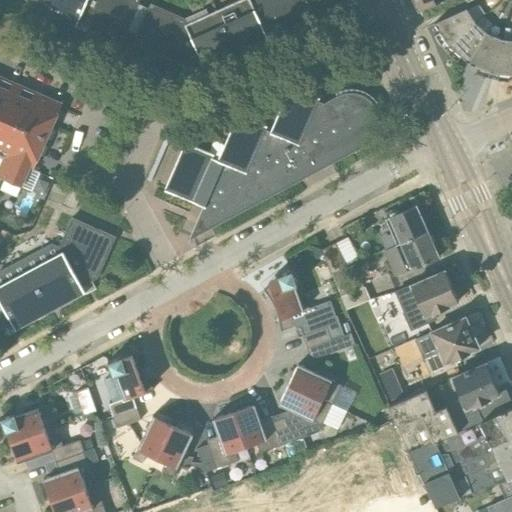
[(27,0),(31,5),(76,25),(75,25),(77,26),(79,21),(122,40),(139,0),(27,0)]
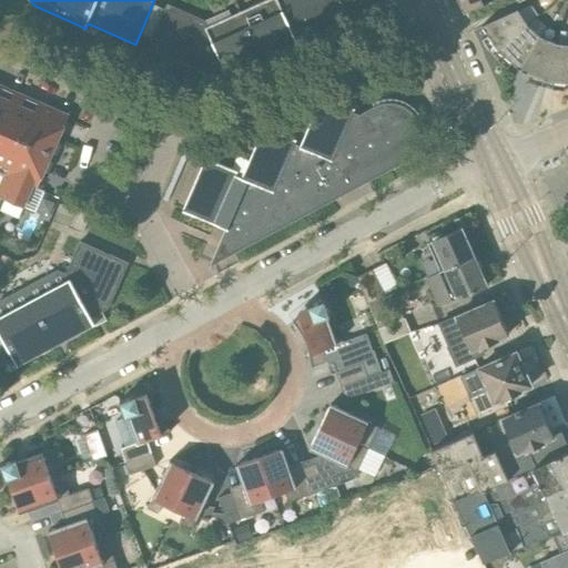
[(204,21),(168,4),(148,49),(204,74),(222,67),(225,72),(226,72),(225,71),(254,58),(252,54),(264,49),(266,52),(294,40),(295,41),(296,40),(293,34),(344,11),(338,0),(264,0),(240,11),(206,27),(204,21)]
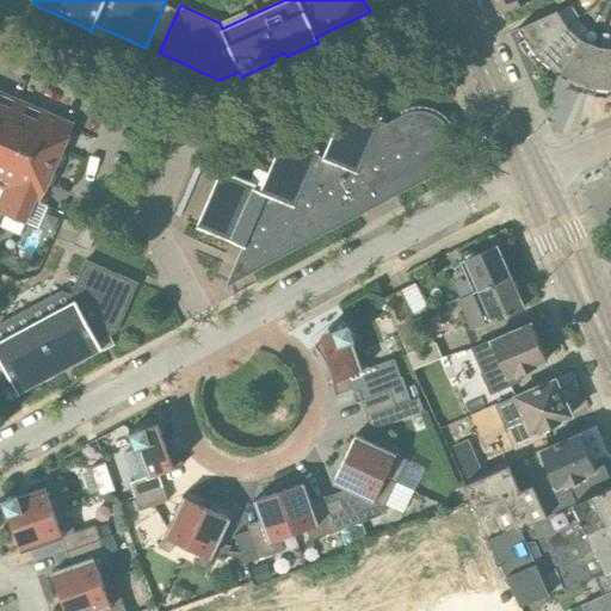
[(526,0),(495,0),(501,12),(526,0)]
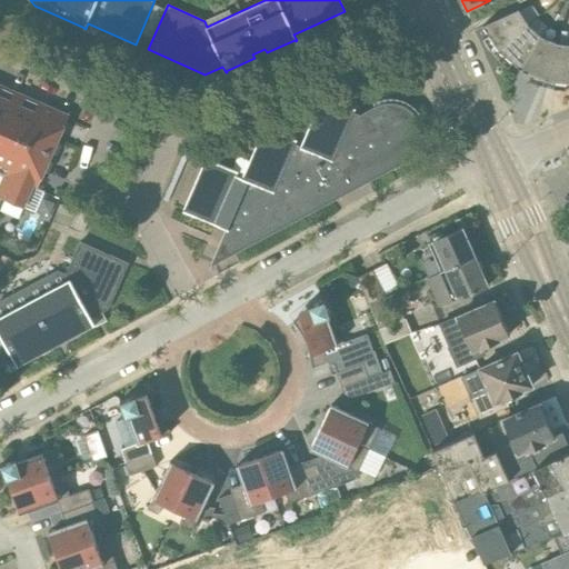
[(496,47),(499,51),(528,25),(519,10),(483,26),(489,36),(482,40),(489,50),(496,47)]
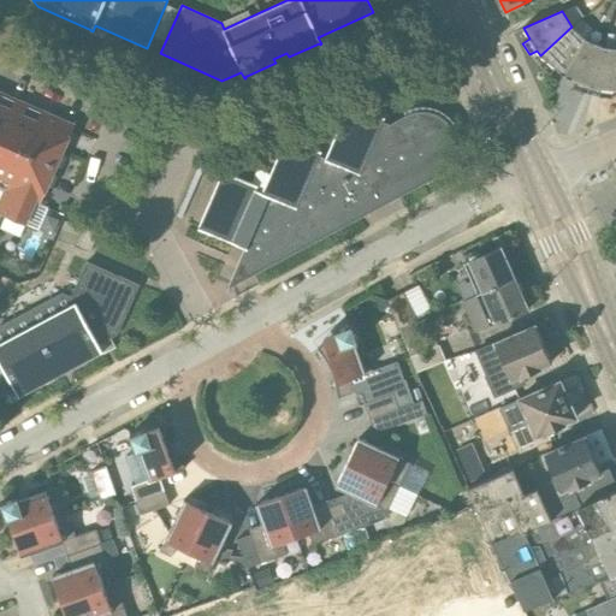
[(556,69),(564,76),(586,39),(572,27),(540,55),(545,60),(540,66),(550,75),(556,69)]
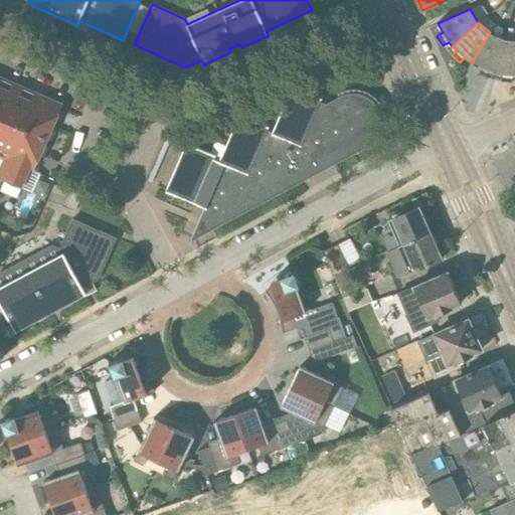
[(492,71),(496,74),(505,39),(491,33),(490,32),(472,63),(481,67),(479,73),(489,78),(492,71)]
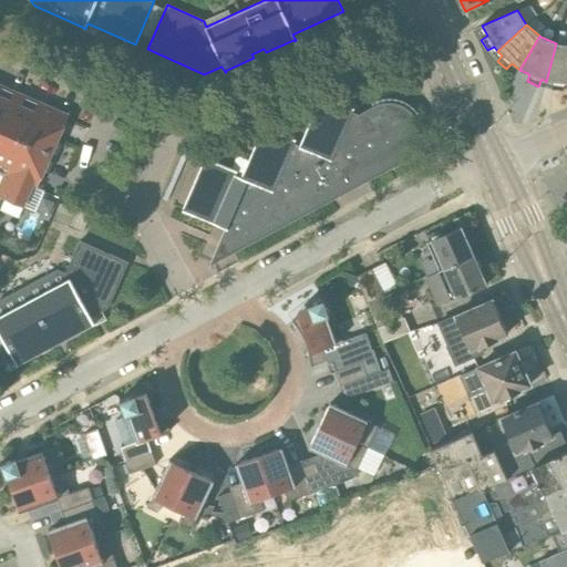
[(565,83),(566,83),(566,44),(556,43),(546,82),(553,82),(552,90),(564,91),(565,83)]
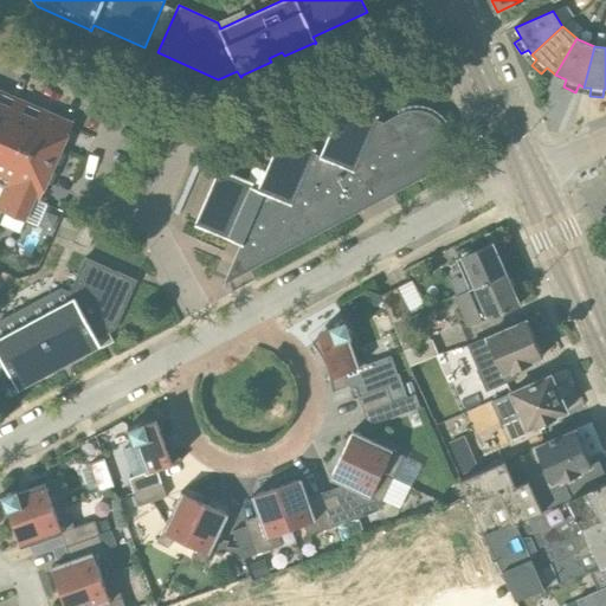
[(0,187),(2,188),(0,193),(0,208),(25,220),(34,199),(39,201),(75,120),(73,120),(71,124),(0,92),(0,187)]
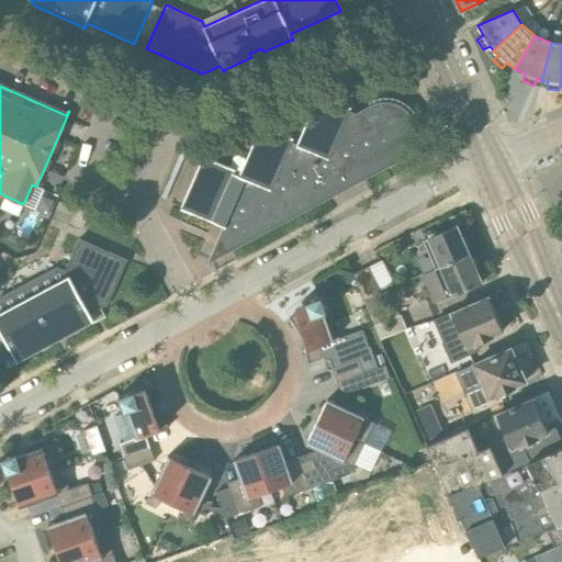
[(411,115),(407,112),(405,110),(403,109),(401,107),(396,104),(392,103),(390,102),(385,102),(382,102),(380,103),(377,103),(374,104),(372,105),(356,114),(350,111),(351,108),(319,93),(298,145),(292,143),(293,138),(262,125),(239,176),(234,173),(236,170),(204,156),(181,209),(225,228),(222,234),(231,250),(205,263),(206,265),(400,161),(402,160),(404,158),(406,156),(408,155),(411,152),(412,149),(413,147),(414,145),(415,143),(416,141),(416,138),(416,134),(416,132),(416,130),(416,127),(415,125),(415,123),(414,121),(413,119),(412,116),(411,115)]
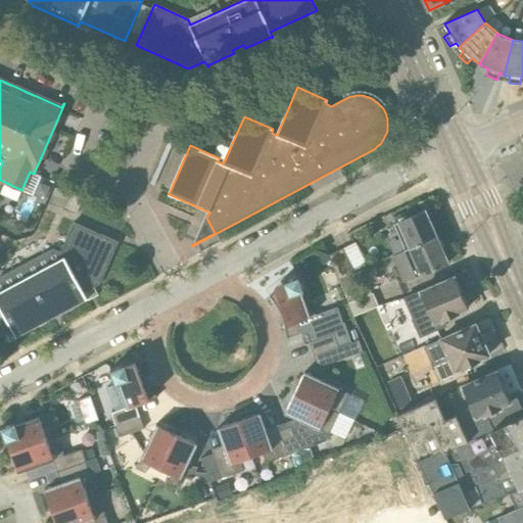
[(55,187),(48,202),(63,209),(70,194),(55,187)]
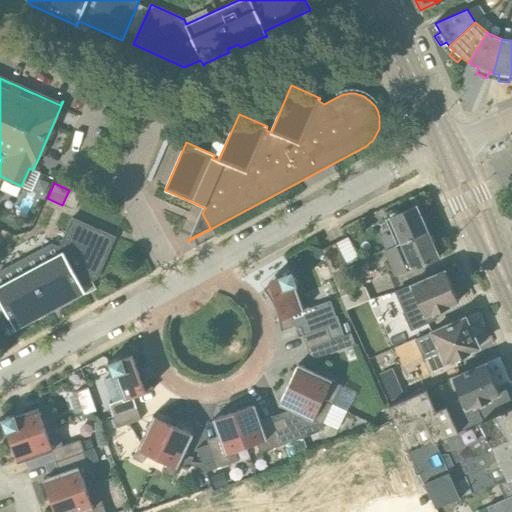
[(397,245),(427,231),(416,206),(399,213),(398,211),(390,215),(391,217),(385,219),(397,245)]
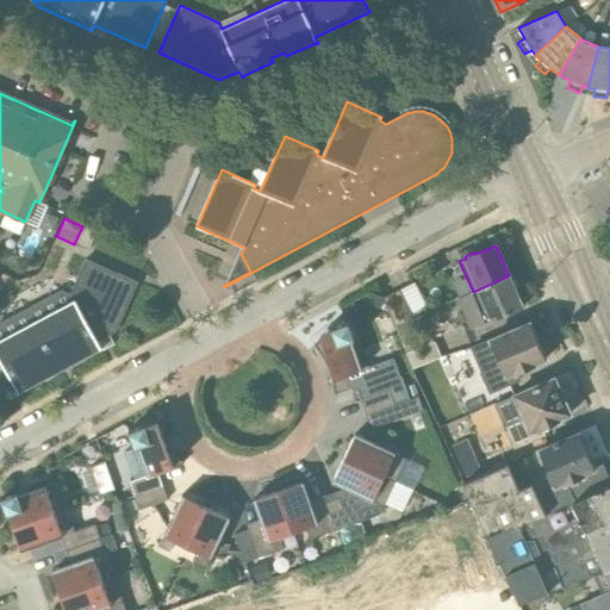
[(62,290),(26,309),(0,322),(0,393),(14,386),(19,393),(20,393),(19,392),(60,371),(100,349),(103,349),(98,342),(117,332),(138,282),(86,260),(70,294),(62,290)]
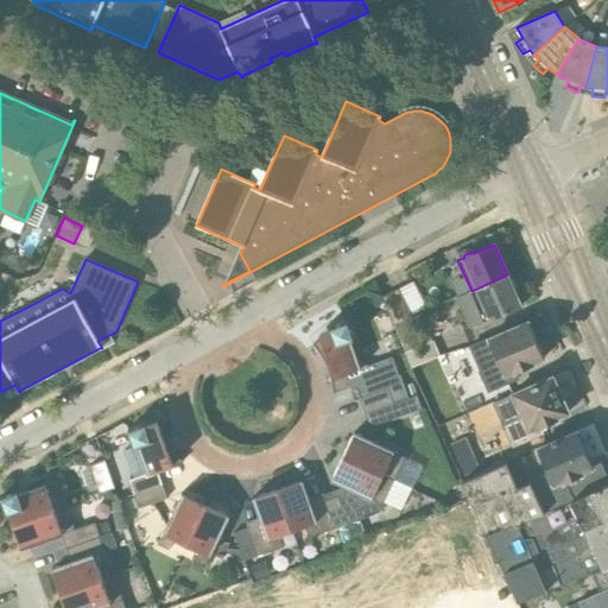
[(472,327),(488,320),(488,321),(521,305),(507,274),(472,291),(458,297),(472,327)]
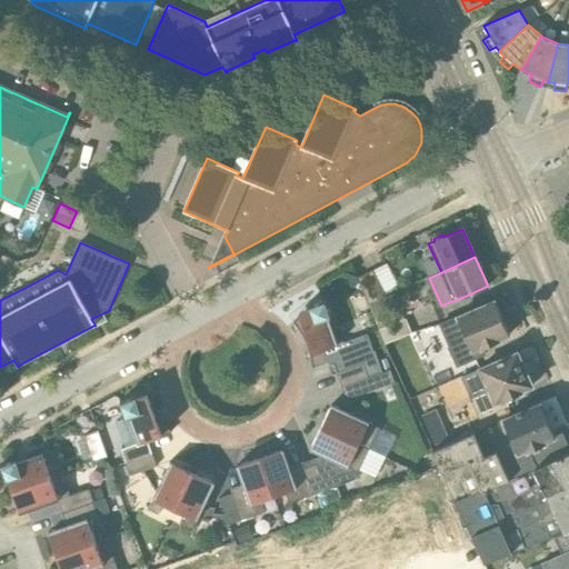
[(370,302),(385,297),(372,271),(358,279),(370,302)]
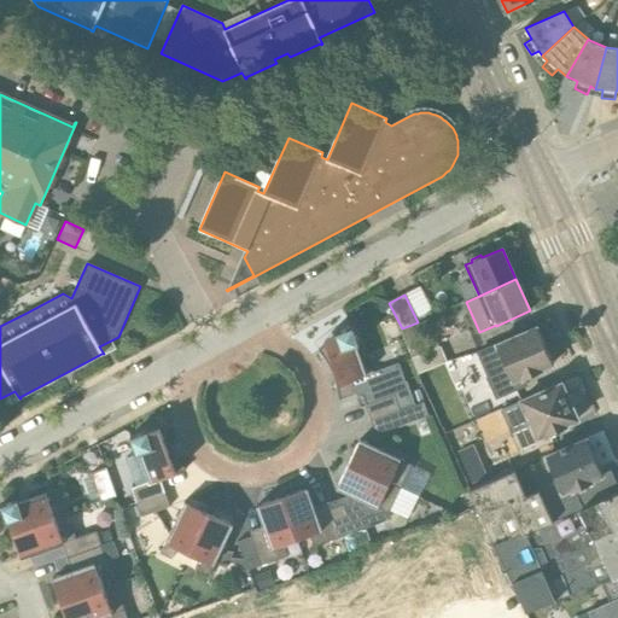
[(418,322),(402,328),(406,337),(421,330),(418,322)]
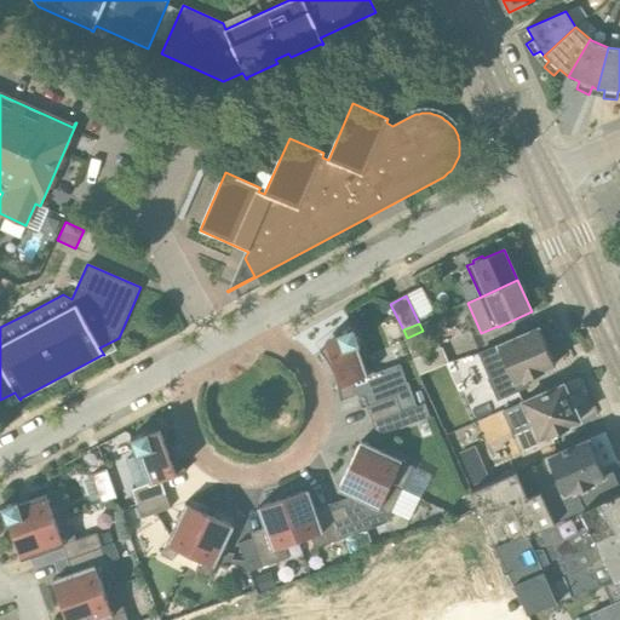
[(488,378),(497,400),(528,386),(526,380),(545,372),(544,369),(555,365),(539,327),(498,346),(507,369),(488,378)]
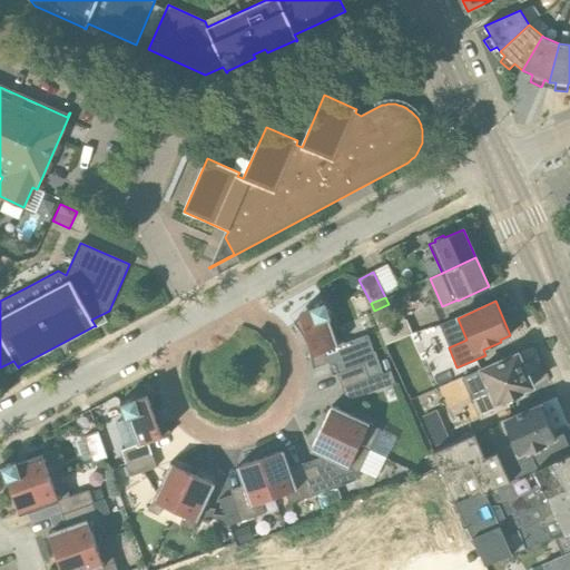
[(310,310),(300,313),(301,317),(294,323),(297,327),(302,333),(306,332),(311,344),(307,344),(310,350),(311,356),(312,363),(313,369),(315,369),(315,367),(330,363),(325,351),(338,345),(328,318),(332,317),(325,302),(310,307),(310,310)]
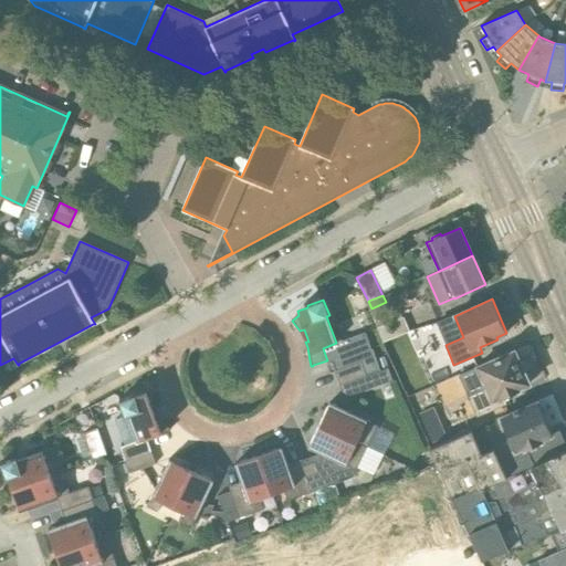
[(384,343),(399,337),(410,332),(404,316),(377,327),(384,343)]
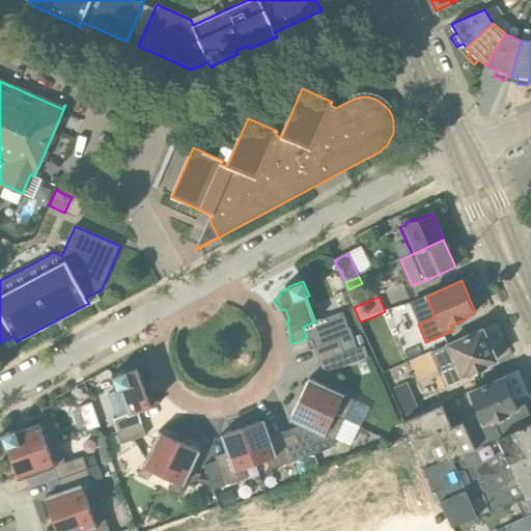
[(439,372),(447,391),(474,379),(472,373),(487,366),(486,365),(497,360),(482,329),(447,344),(455,365),(439,372)]
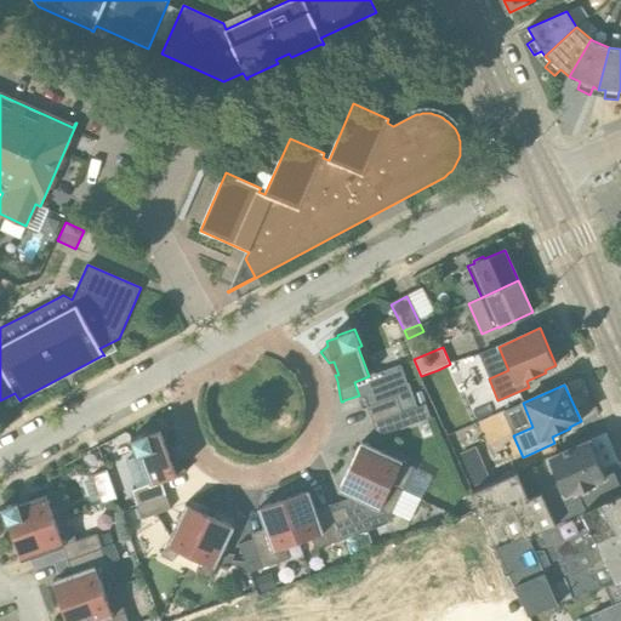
[(426,403),(422,391),(412,394),(417,405),(426,403)]
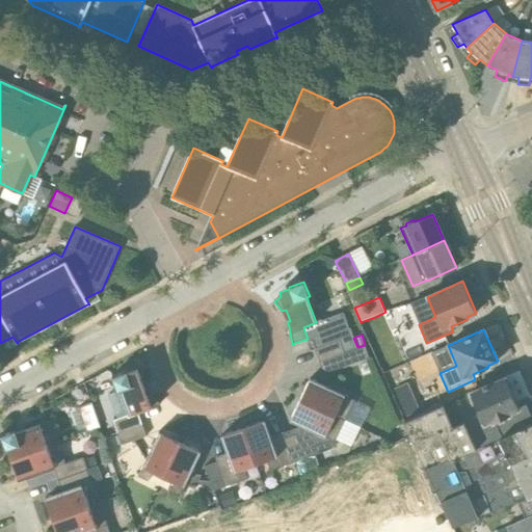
[(315,349),(319,362),(344,352),(340,341),(315,349)]
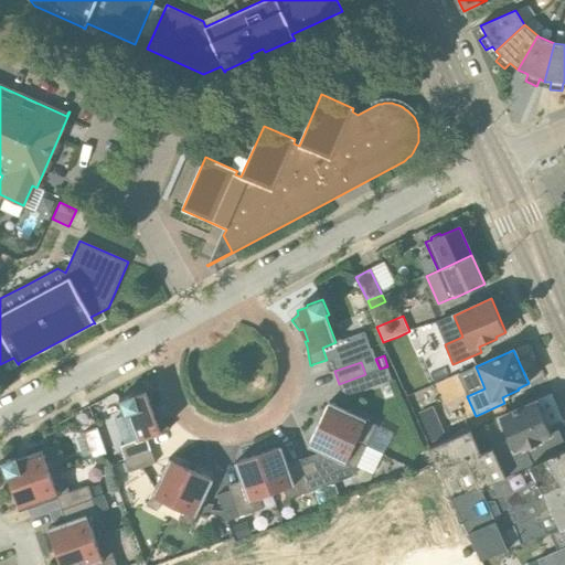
[(365,374),(339,384),(343,397),(370,387),(393,380),(387,366),(365,374)]
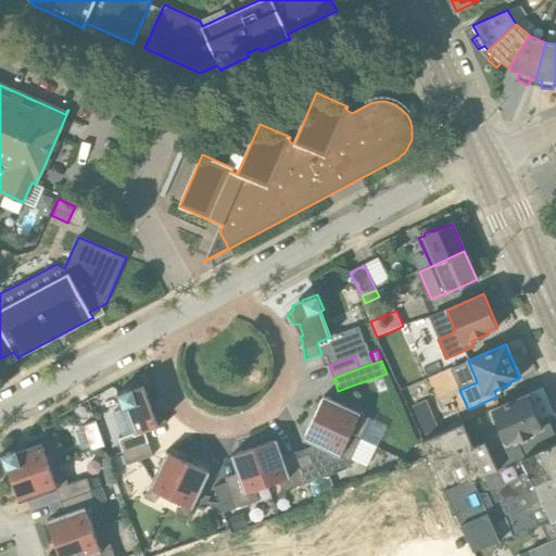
[(123,452),(149,443),(144,431),(166,424),(168,422),(164,418),(161,413),(155,416),(151,404),(154,403),(151,394),(148,387),(134,390),(134,388),(117,393),(123,408),(125,407),(135,433),(118,440),(123,452)]
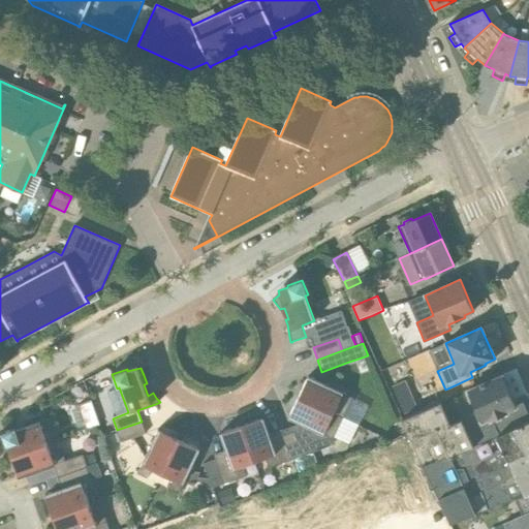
[(497,436),(528,421),(528,415),(523,403),(516,406),(502,375),(467,392),(479,418),(465,426),(461,418),(450,424),(441,402),(412,414),(402,419),(422,465),(448,455),(497,436)]
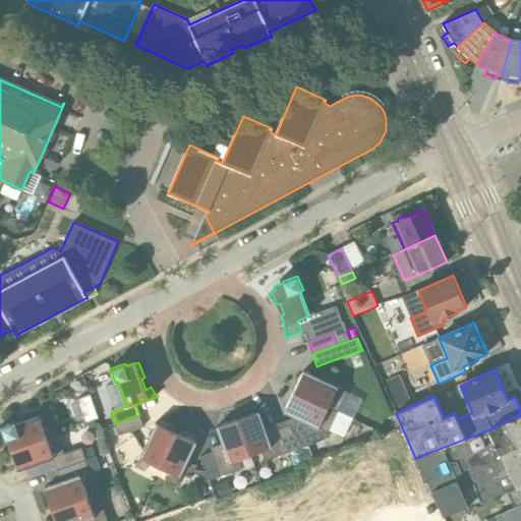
[(294,391),(338,412),(347,392),(305,371),(306,371),(304,370),(294,391)]
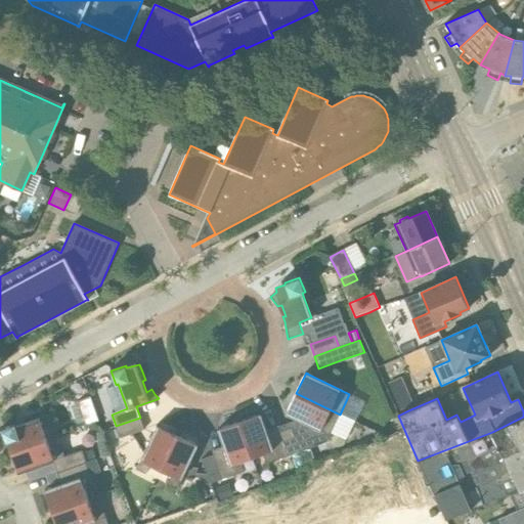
[(294,427),(292,427),(300,450),(326,441),(330,435),(340,415),(296,393),(286,415),(288,416),(288,415),(298,420),(294,427)]
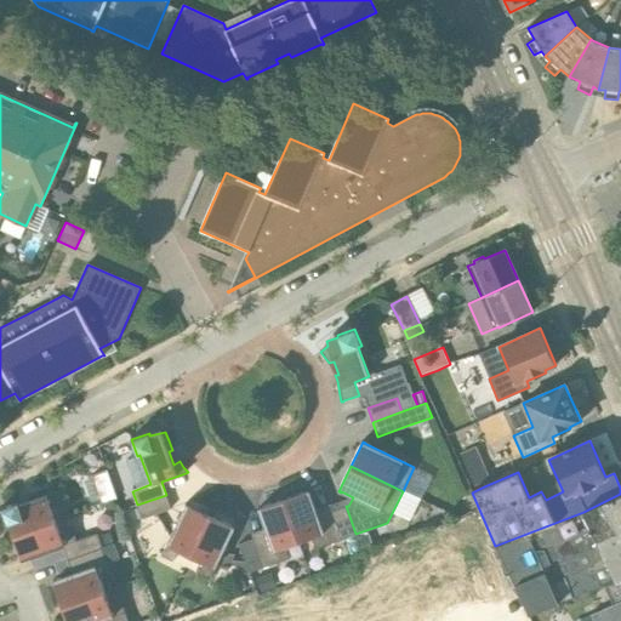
[(107,471),(92,476),(102,505),(117,499),(107,471)]
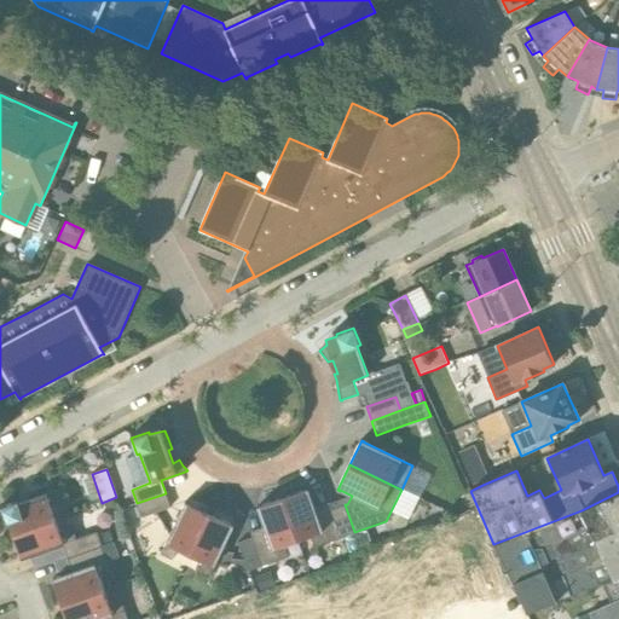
[(470,491),(482,485),(478,475),(467,480),(470,491)]
